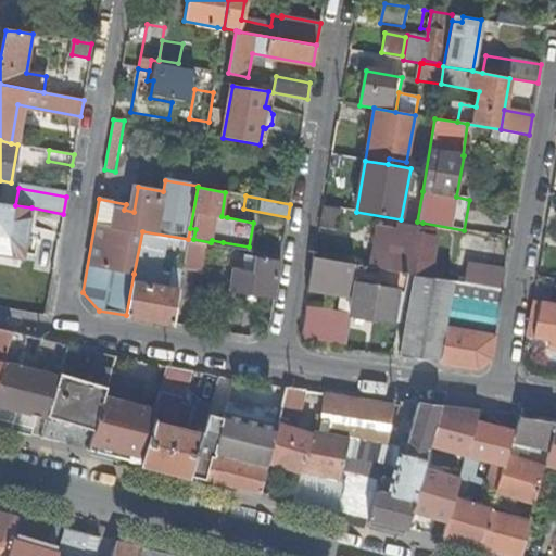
[(0,251),(23,256),(32,207),(15,205),(0,201),(0,251)]
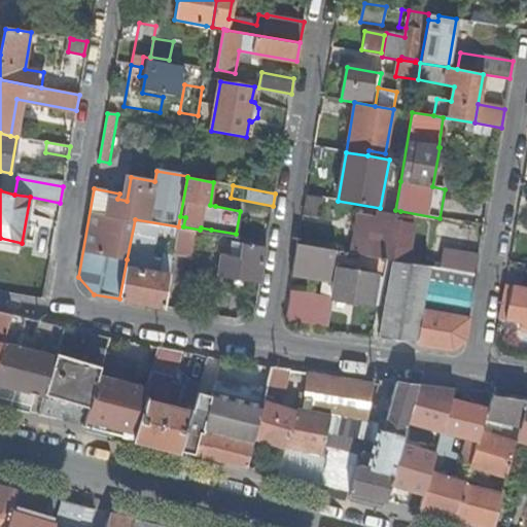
[(358,213),(351,253),(386,259),(395,210),(390,209),(389,214),(380,212),(379,217),(358,213)]
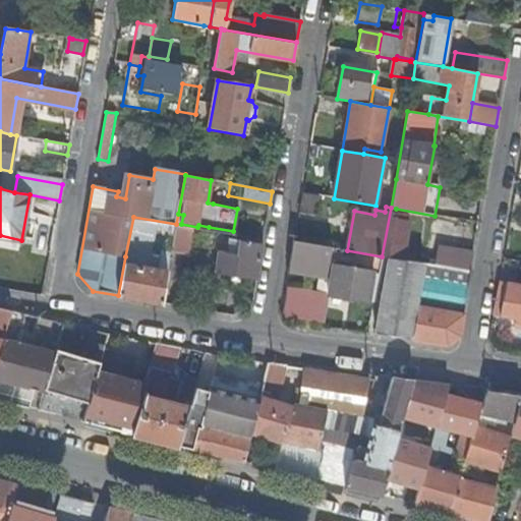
[(395,214),(396,209),(391,208),(382,256),(403,261),(410,221),(406,220),(407,216),(395,214)]
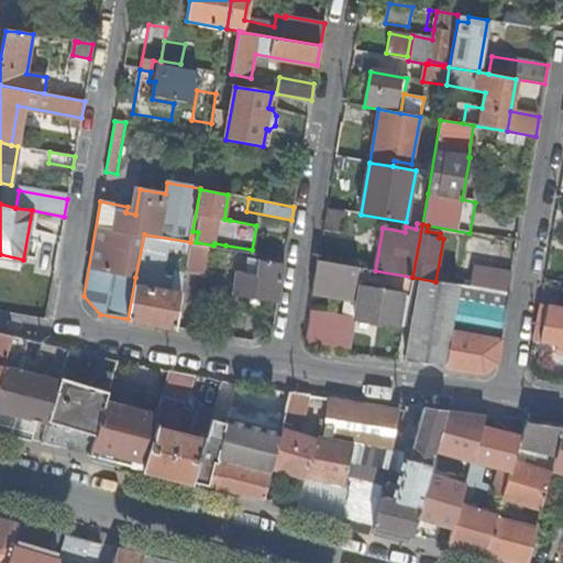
[(128,319),(174,328),(180,291),(161,287),(168,246),(189,251),(190,242),(144,234),(135,277),(128,319)]
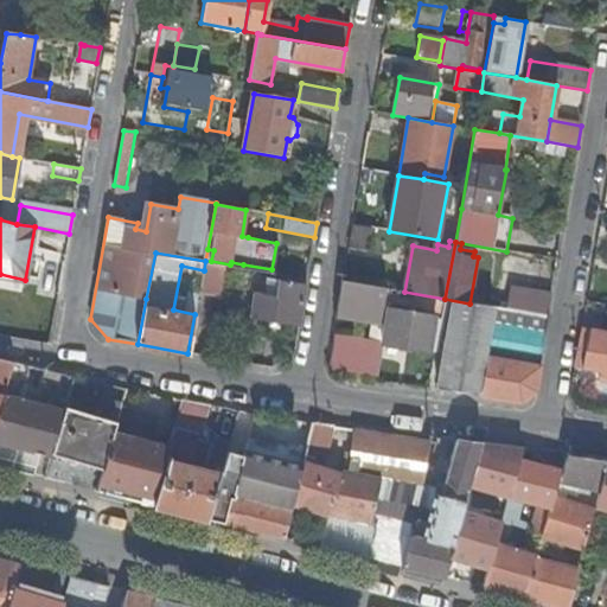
[(219,294),(224,264),(205,261),(204,270),(199,291),(219,294)]
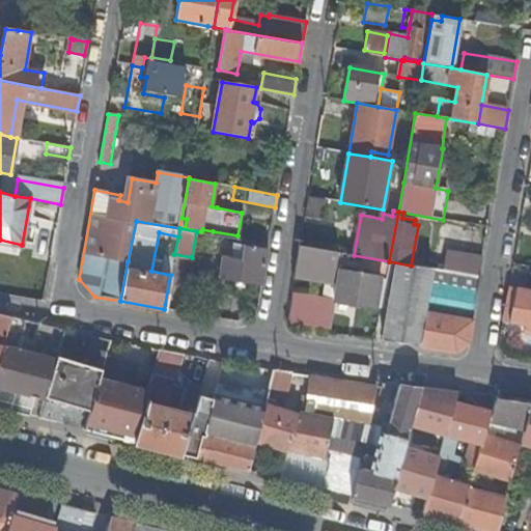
[(220,276),(261,283),(267,249),(268,245),(246,241),(245,245),(243,259),(223,256),(220,276)]
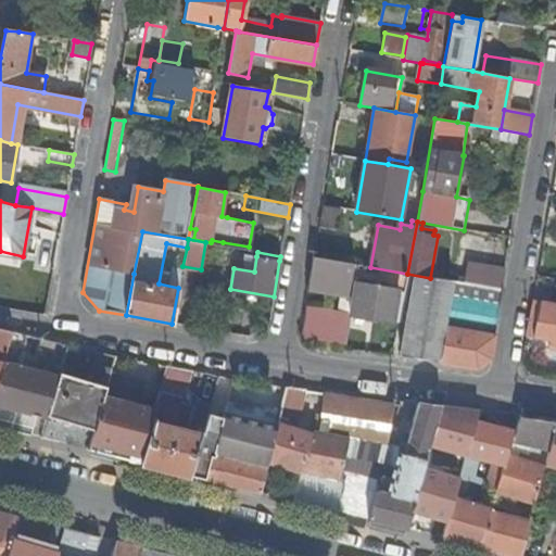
[(383,282),(405,287),(407,274),(370,267),(314,256),(310,283),(323,286),(326,290),(349,293),(352,276),(383,281),(383,282)]
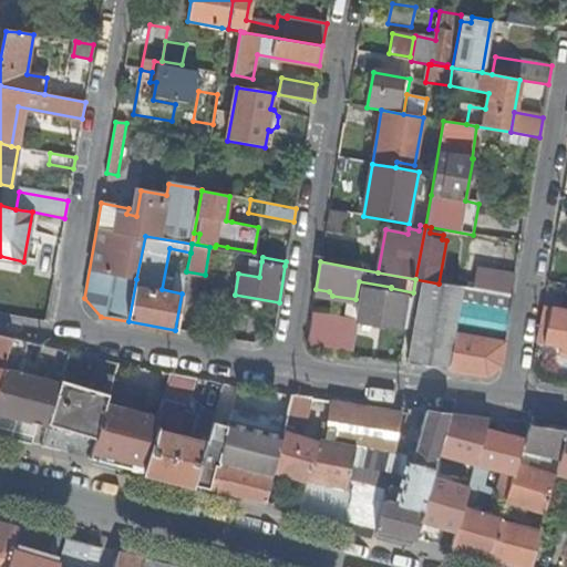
[(476,269),(473,289),(512,296),(515,277),(476,269)]
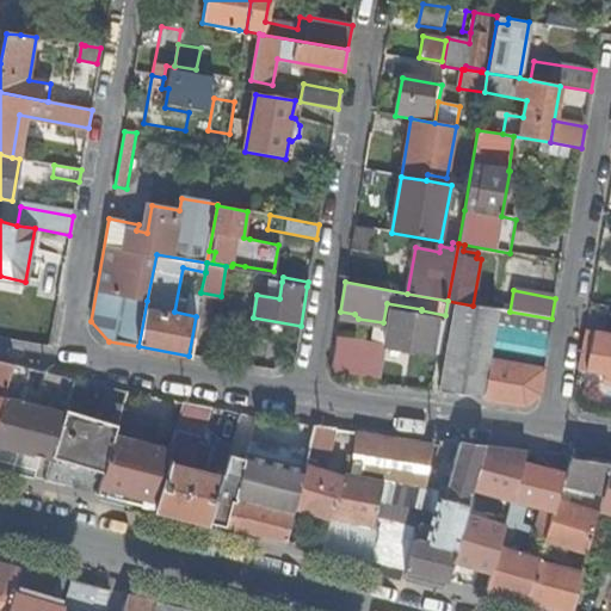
[(440,392),(482,399),(498,309),(473,306),(448,301),(445,315),(444,321),(437,356),(448,357),(440,392)]
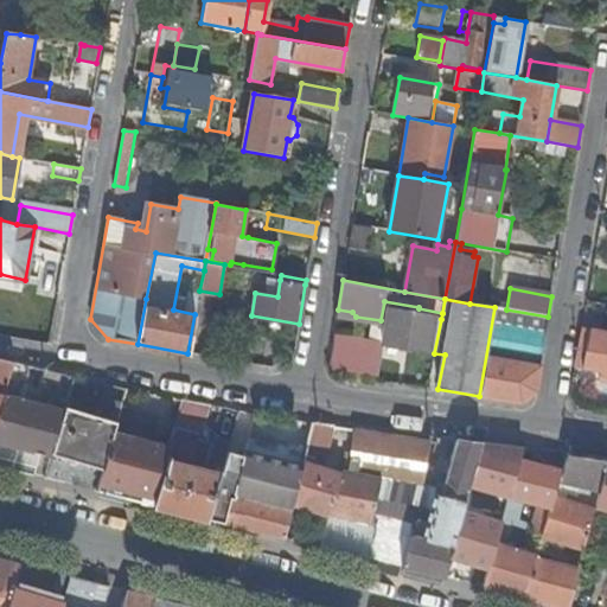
[(521,333),(544,337),(548,317),(506,310),(494,307),(479,396),(521,402),(536,390),(540,366),(503,360),(509,332),(519,334),(521,333)]
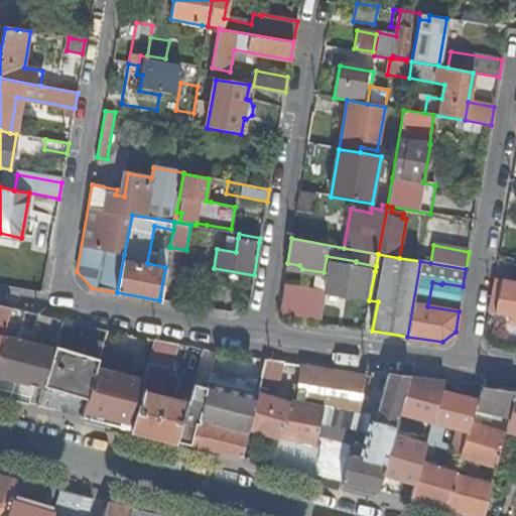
[(307,286),(284,282),(279,312),(319,318),(325,292),(369,300),(375,271),(331,263),(328,277),(317,275),(315,288),(309,288),(307,299),(305,299),(307,286)]
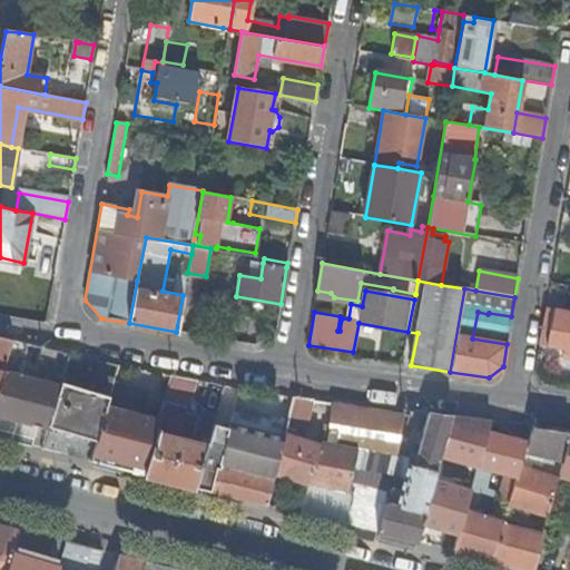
[(472,338),(507,344),(511,316),(489,313),(488,314),(478,312),(472,338)]
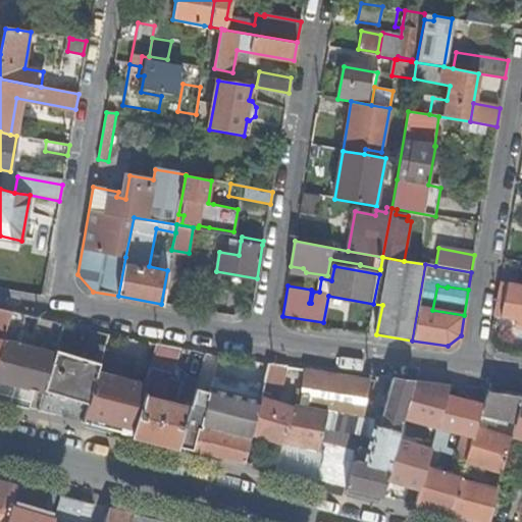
[(521,294),(500,290),(494,316),(519,321),(518,327),(521,327),(521,294)]
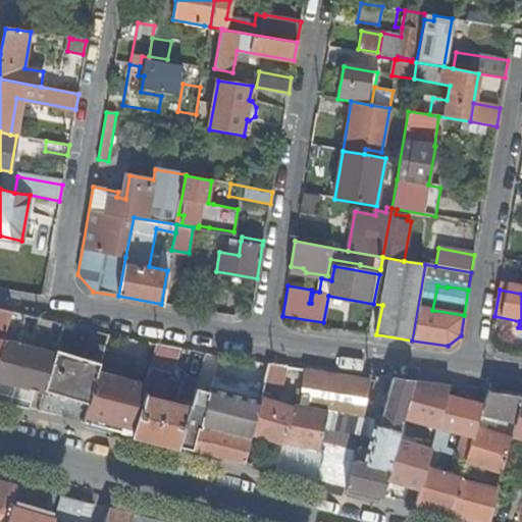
[(0,324),(7,326),(11,312),(0,309),(0,324)]
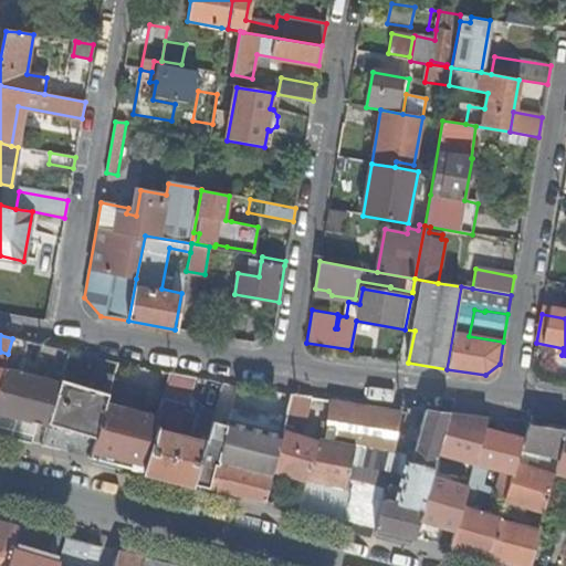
[(69,352),(12,338),(8,354),(3,369),(0,378),(0,432),(31,440),(35,423),(48,427),(49,422),(61,380),(69,352)]
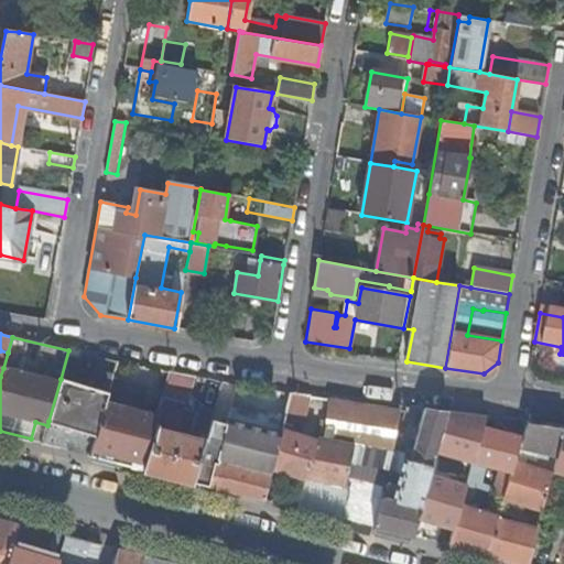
[(49,421),(96,434),(104,408),(105,401),(114,373),(95,369),(90,388),(61,379),(49,421)]
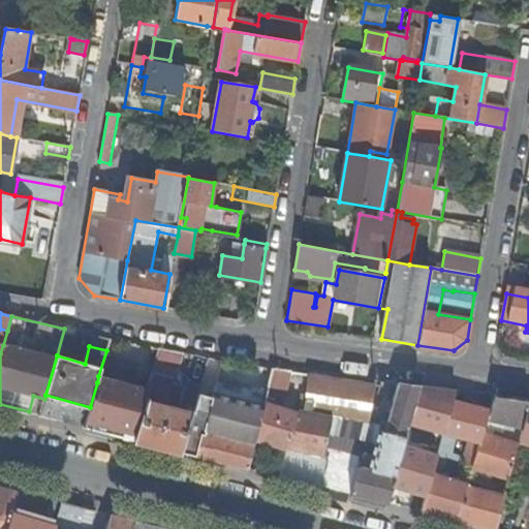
[(370,426),(375,382),(309,373),(297,415),(286,448),(278,476),(350,494),(360,460),(370,426)]
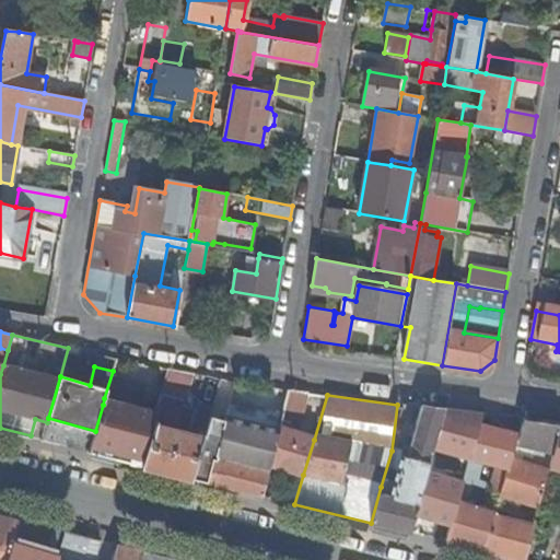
[(104,398),(103,405),(156,417),(158,411),(104,398)]
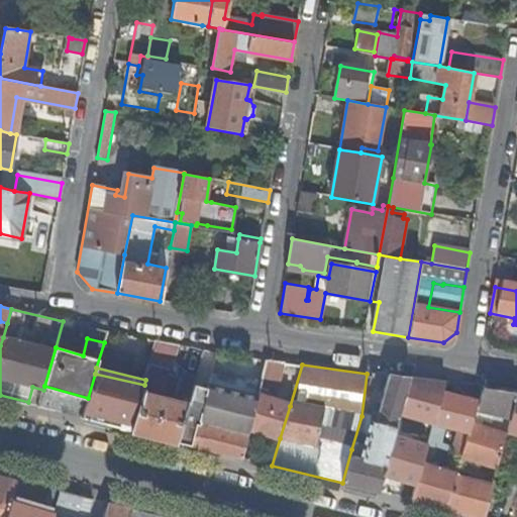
[(249,429),(280,438),(290,406),(265,396),(268,384),(270,384),(273,373),(265,371),(263,380),(249,429)]
